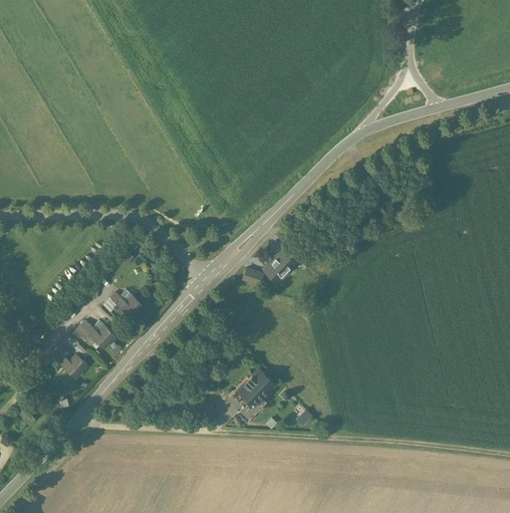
[(132,249),(124,257),(130,263),(138,255),(132,249)]
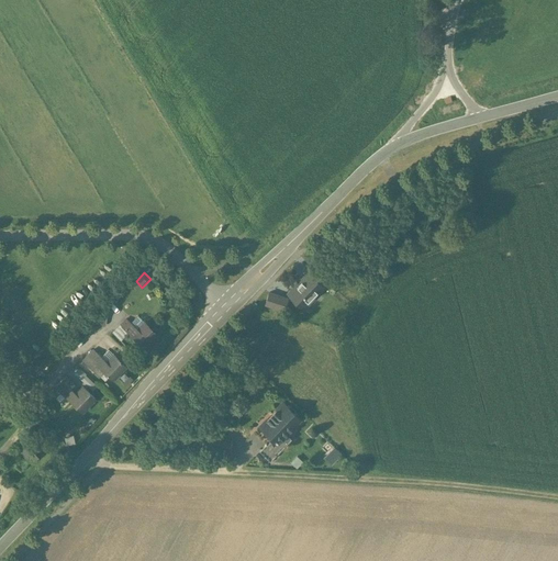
[(312,272),(293,292),(308,306),(326,287),(312,272)]
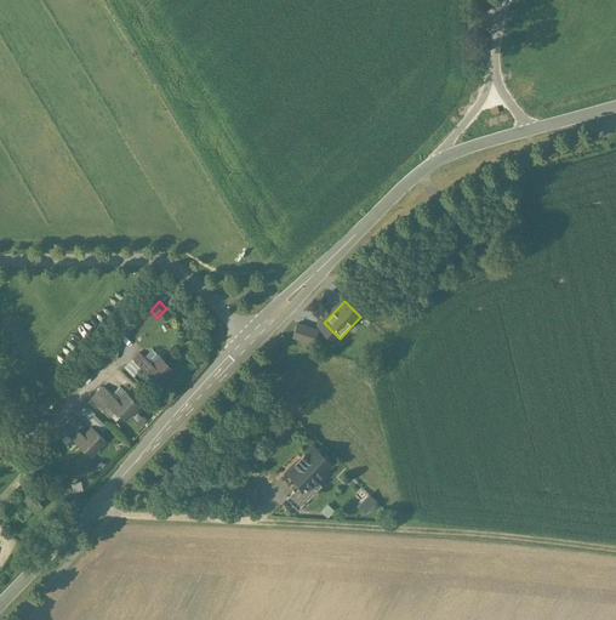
[(112,353),(119,357),(124,348),(117,345),(112,353)]
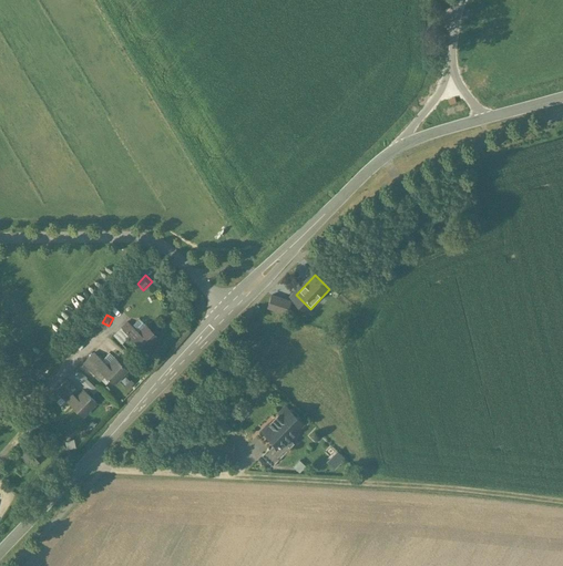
[(132,328),(126,322),(120,330),(125,335),(132,328)]
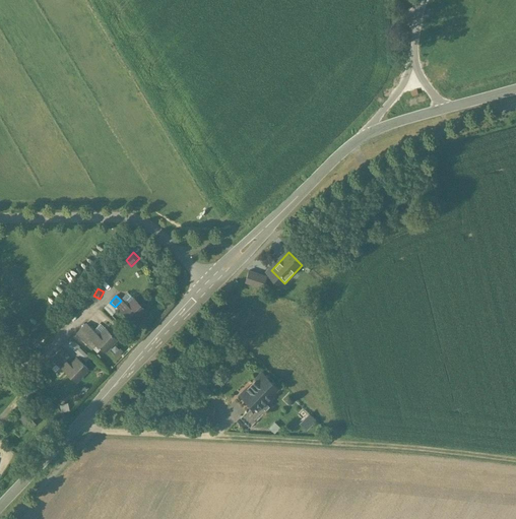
[(129,308),(121,301),(115,307),(123,314),(129,308)]
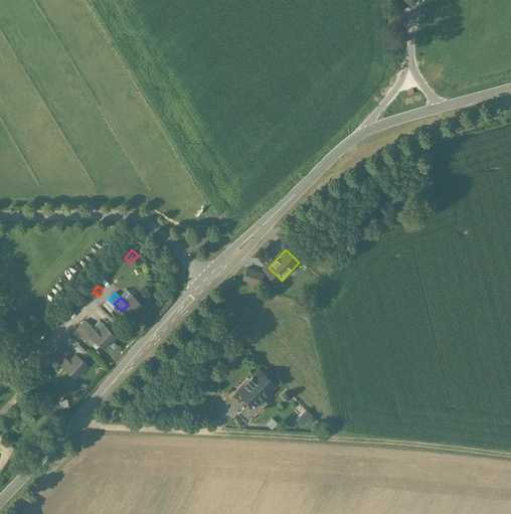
[(145,308),(134,298),(128,305),(122,311),(133,321),(145,308)]
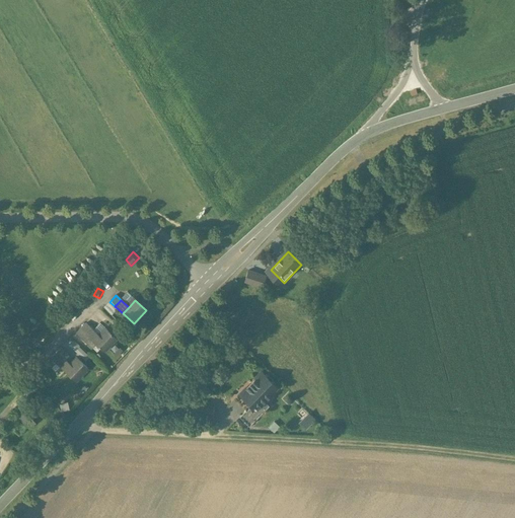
[(91,329),(84,323),(74,336),(92,350),(96,346),(94,343),(86,336),(91,329)]
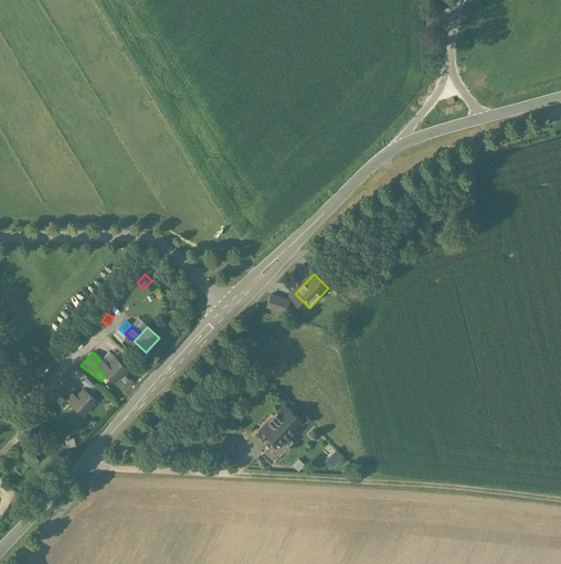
[(108,366),(99,359),(94,365),(103,373),(108,366)]
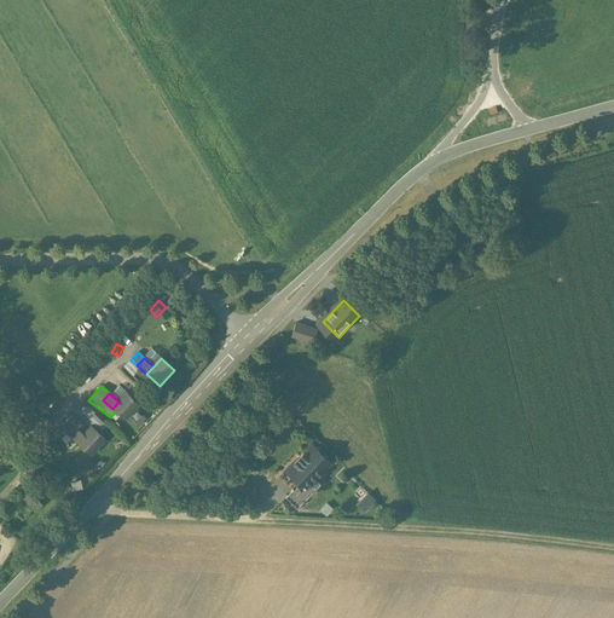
[(139,405),(126,393),(119,402),(113,409),(115,413),(125,421),(139,405)]
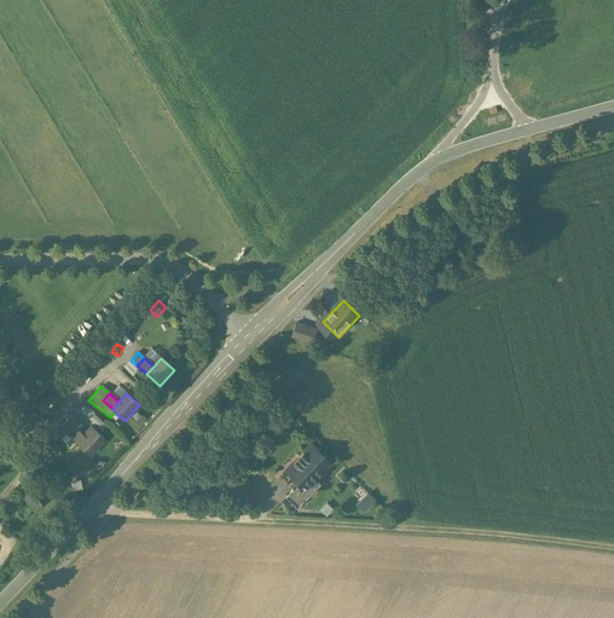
[(77,417),(64,428),(71,435),(79,427),(81,429),(86,425),(77,417)]
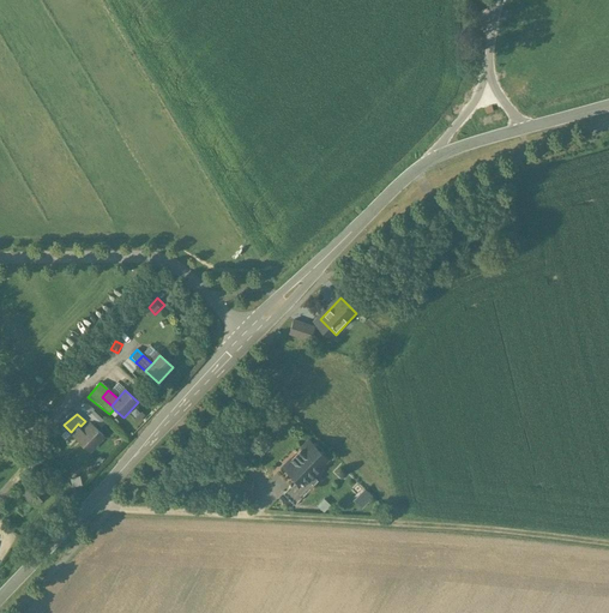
[(80,426),(78,424),(71,432),(80,440),(88,432),(80,426)]
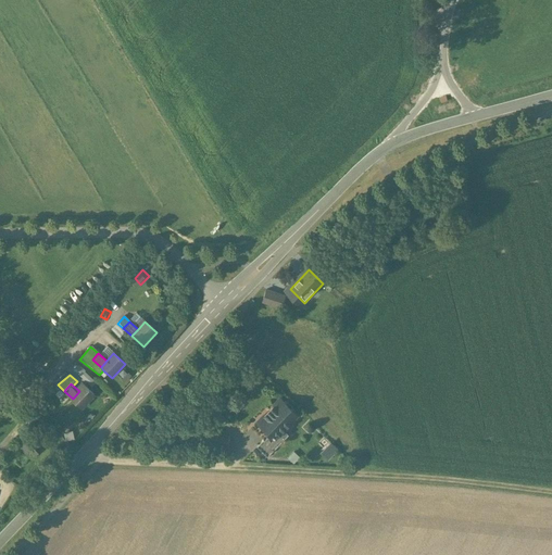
[(97,394),(86,383),(79,391),(73,399),(84,408),(97,394)]
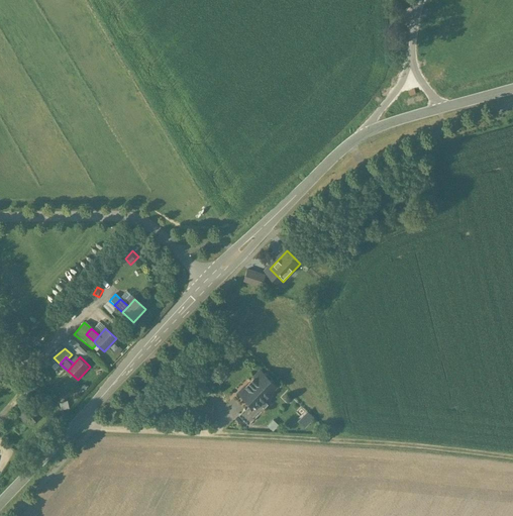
[(264,370),(242,392),(253,402),(248,408),(258,416),(271,403),(266,398),(279,385),(264,370)]
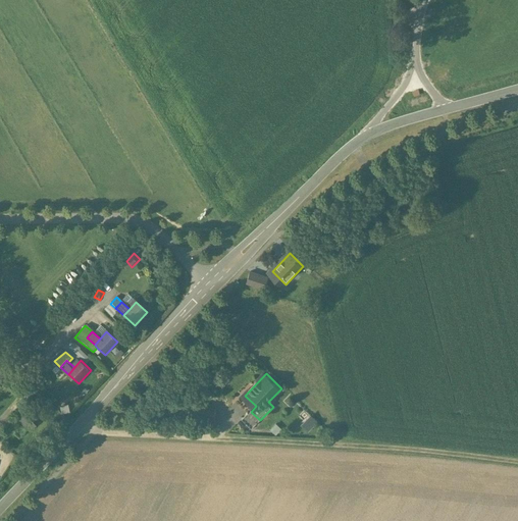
[(218,405),(201,404),(200,417),(216,419),(218,405)]
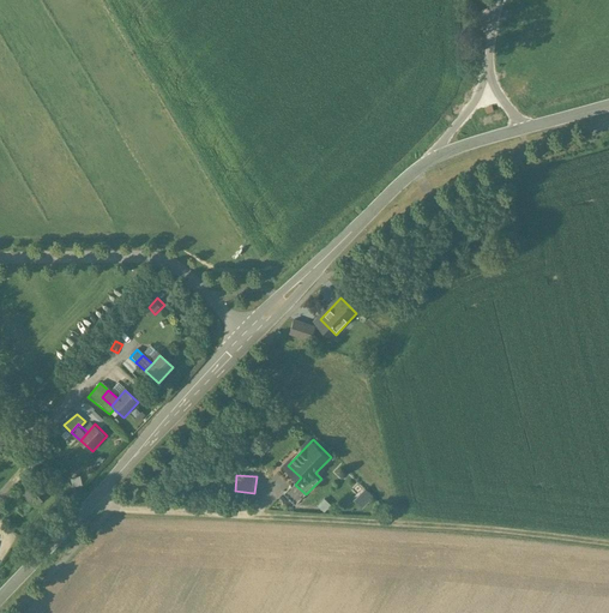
[(295,485),(288,492),(299,502),(306,494),(295,485)]
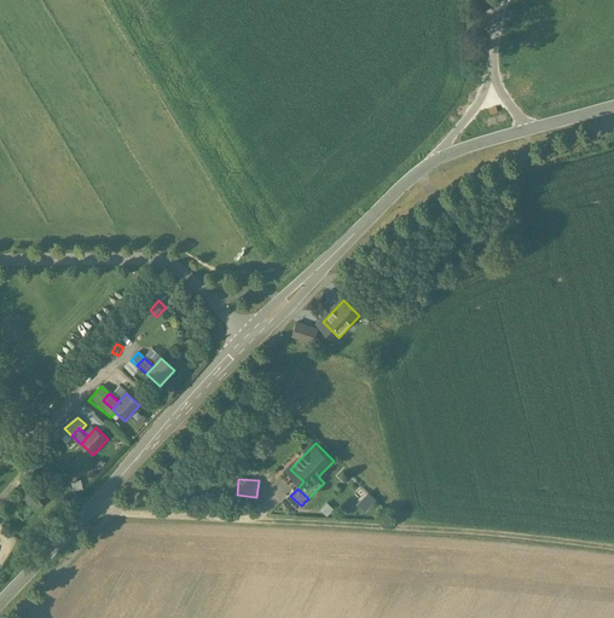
[(372,490),(361,501),(369,509),(380,498),(372,490)]
